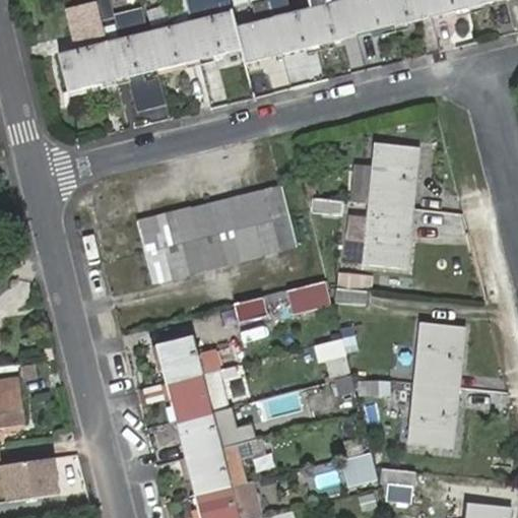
[(112,13),(108,0),(94,0),(95,3),(101,22),(113,18),(112,13)]
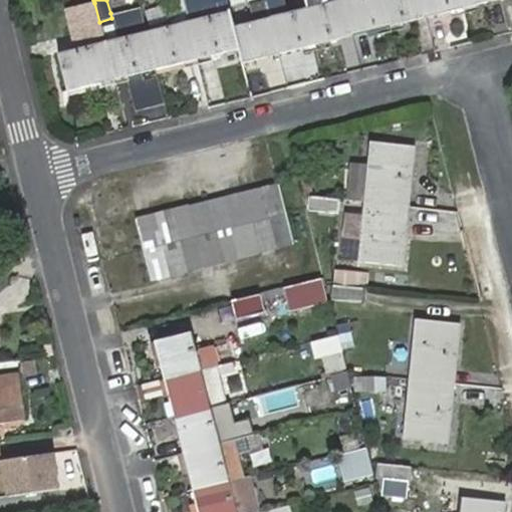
[(165,0),(168,11),(183,8),(183,7),(181,0),(165,0)]
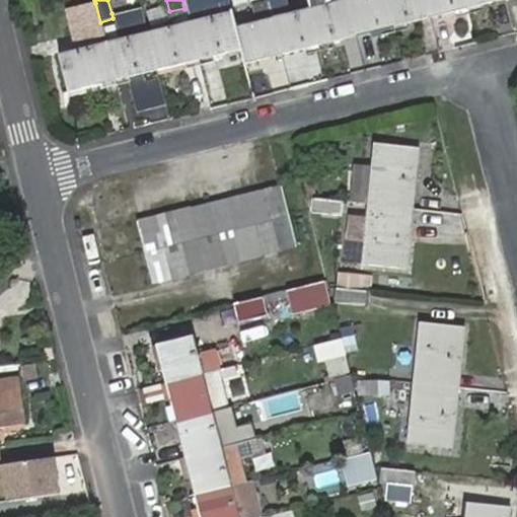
[(318,44),(355,34),(350,12),(347,0),(333,0),(333,1),(308,7),(313,24),(318,44)]
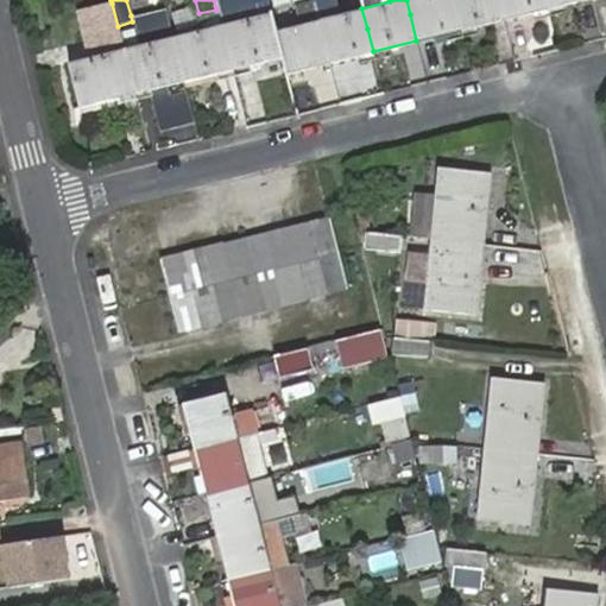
[(416,40),(459,30),(453,4),(452,0),(406,0),(410,14),(416,40)]
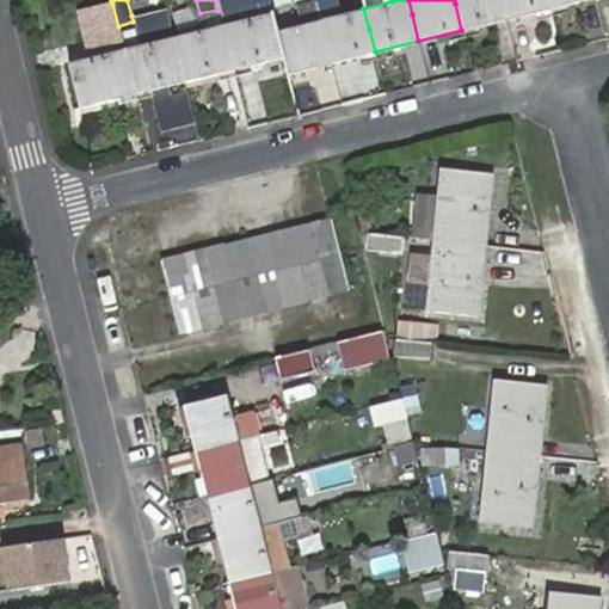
[(461,30),(505,19),(500,0),(454,0),(455,4),(461,30)]
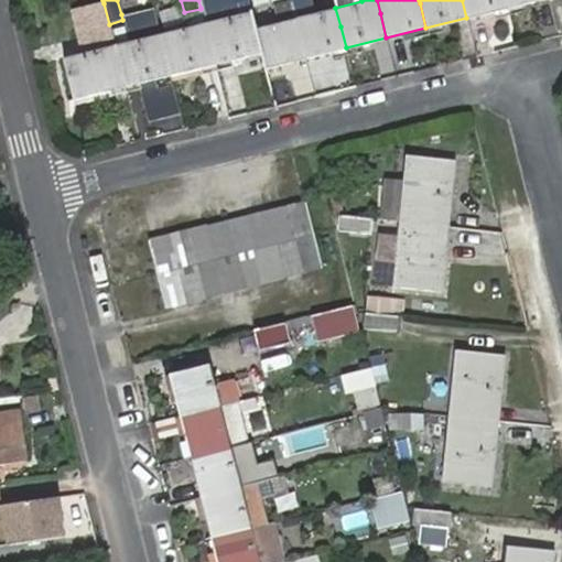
[(462,0),(466,18),(507,7),(505,0),(462,0)]
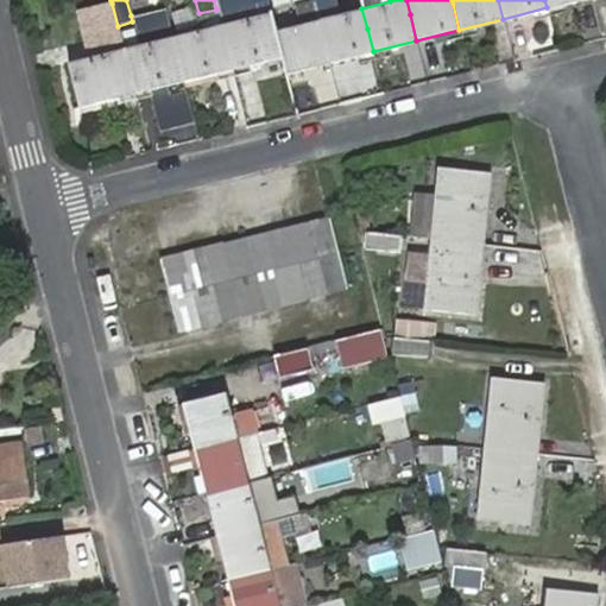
[(79,107),(134,93),(127,67),(119,35),(118,26),(112,4),(77,12),(88,57),(68,63),(79,107)]
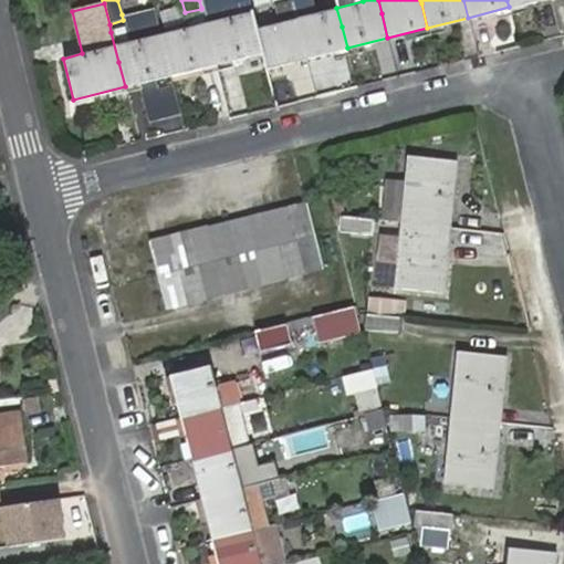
[(216,63),(261,52),(258,40),(254,28),(251,13),(216,21),(212,4),(201,8),(201,9),(206,23),(210,40),(216,63)]
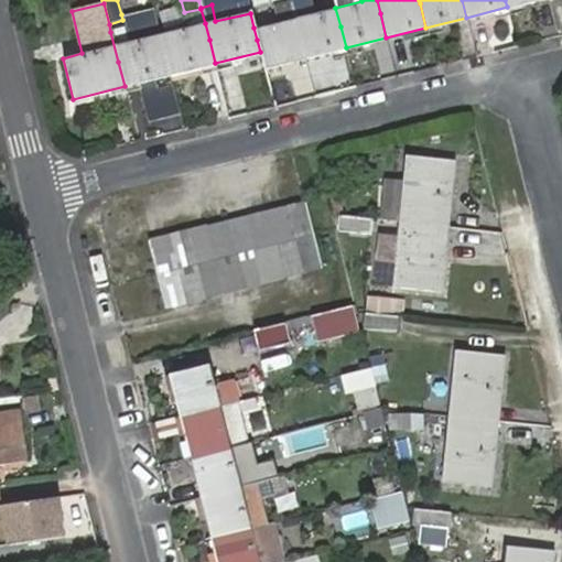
[(138,83),(148,122),(180,114),(172,82),(157,86),(154,78),(170,74),(163,51),(159,34),(151,7),(121,14),(122,20),(125,28),(110,32),(125,86),(138,83)]
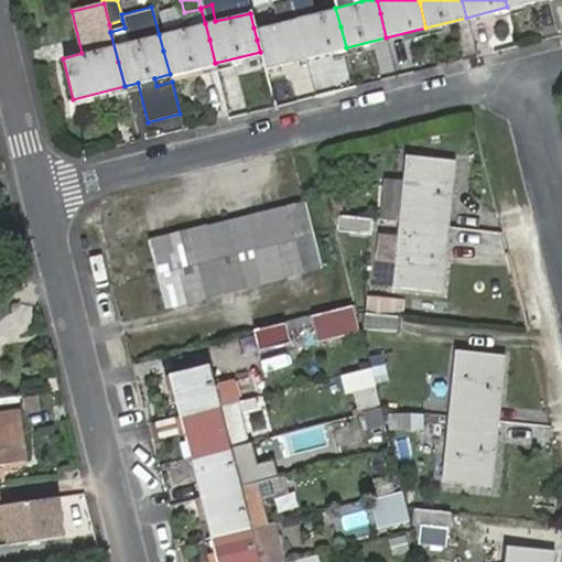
[(304,57),(346,47),(341,26),(335,8),(294,18),(299,35),(304,57)]
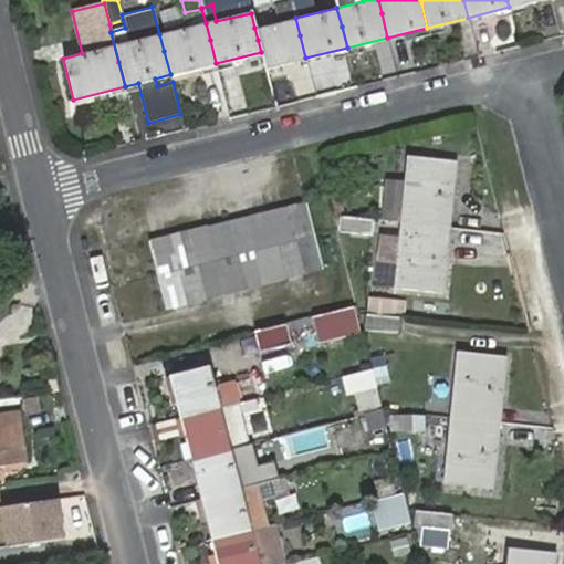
[(264,69),(305,58),(300,35),(295,18),(254,28),(258,40),(261,52),(264,69)]
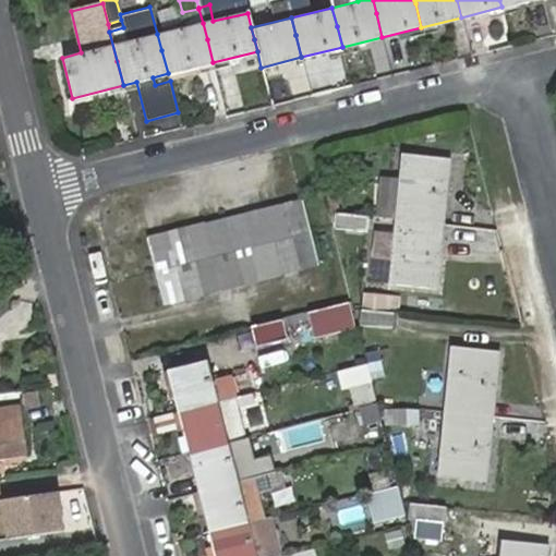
[(168,73),(213,62),(207,39),(203,23),(157,34),(161,50),(168,73)]
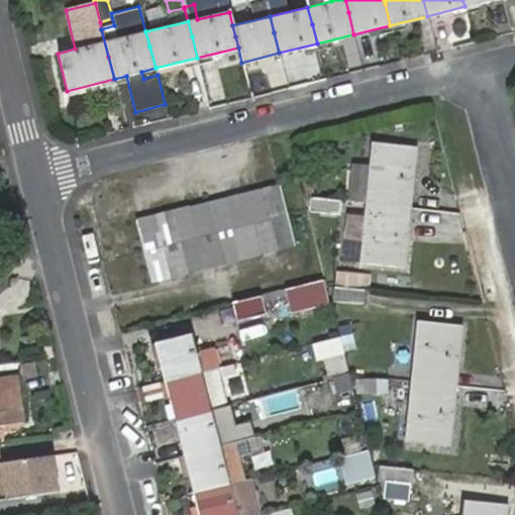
[(373,202),(410,206),(417,147),(373,142),(370,165),(355,163),(350,200),(366,202),(373,202)]
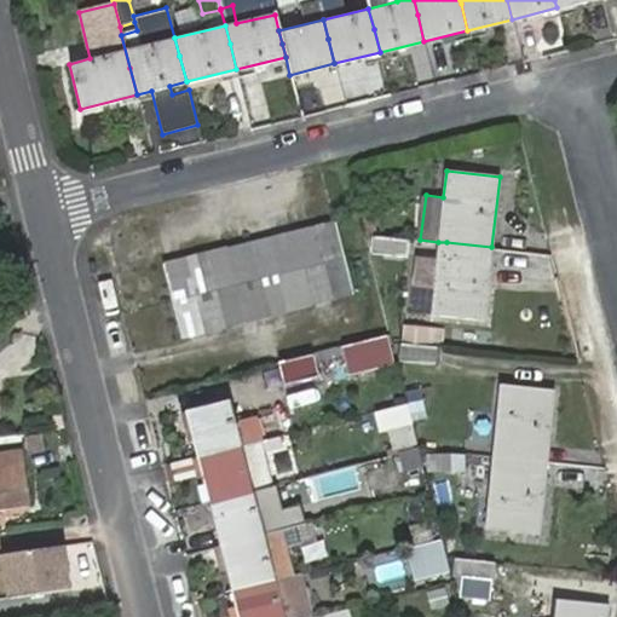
[(321,261),(341,257),(333,220),(312,225),(321,261)]
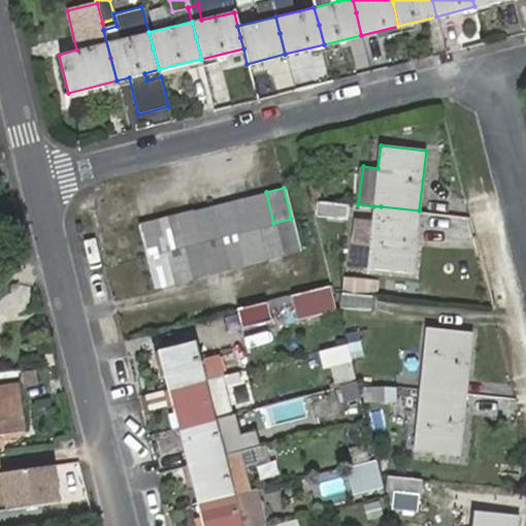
[(273,223),(266,192),(247,197),(255,227),(273,223)]
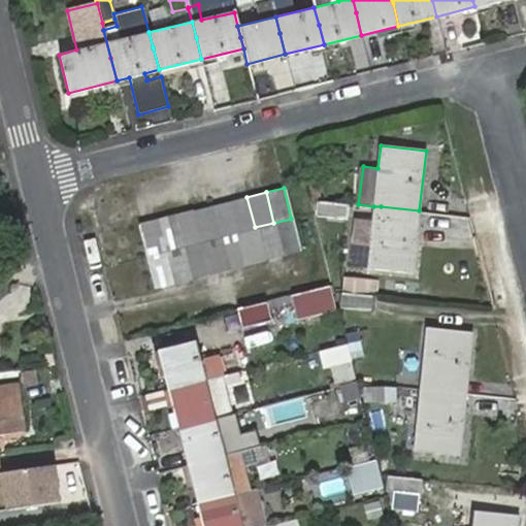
[(255,227),(247,197),(228,201),(236,232),(255,227)]
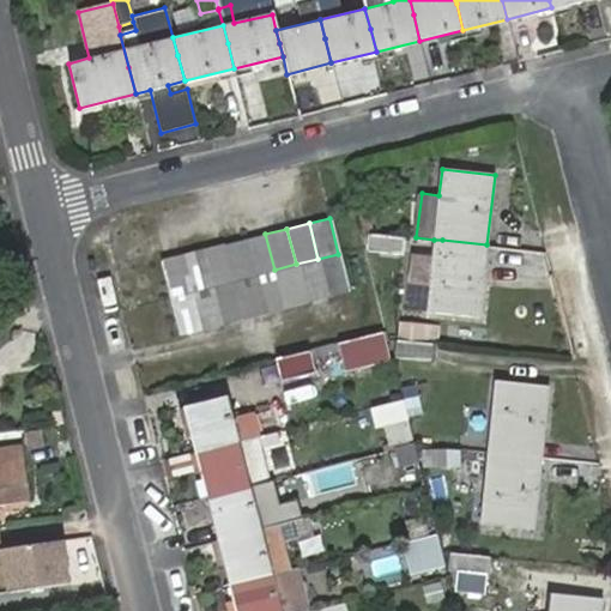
[(401,253),(404,236),(370,233),(368,249),(401,253)]
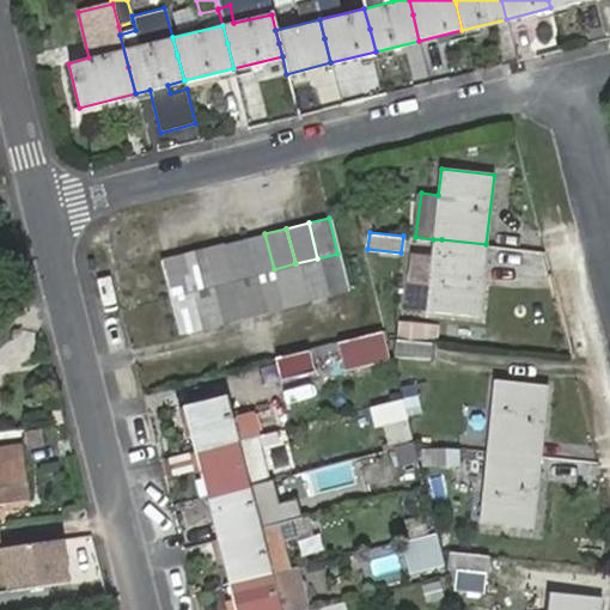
[(274,269),(264,233),(243,239),(252,274),(274,269)]
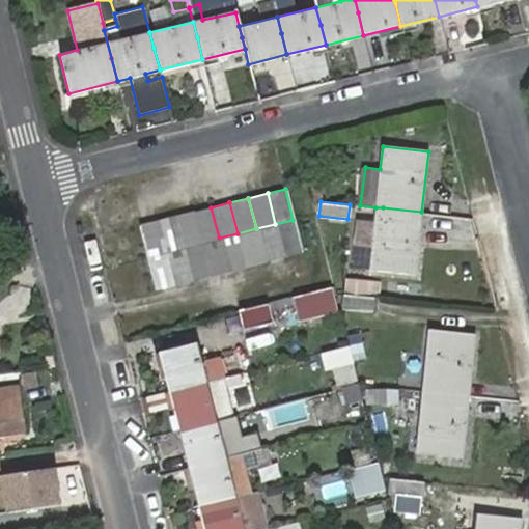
[(219,238),(211,207),(193,212),(201,243),(219,238)]
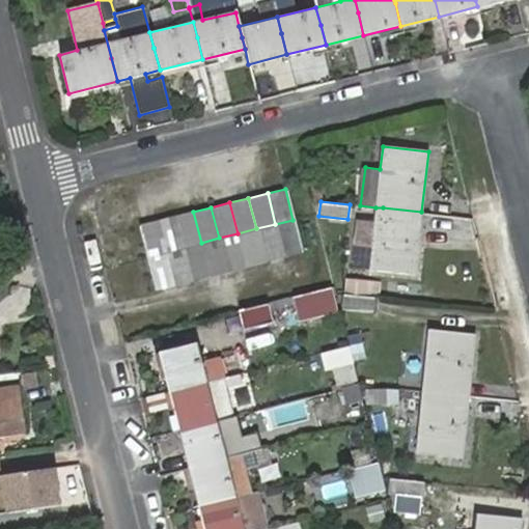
[(358,219),(356,244),(371,246),(369,269),(415,274),(419,231),(414,230),(416,212),(383,207),(376,207),(374,220),(358,219)]
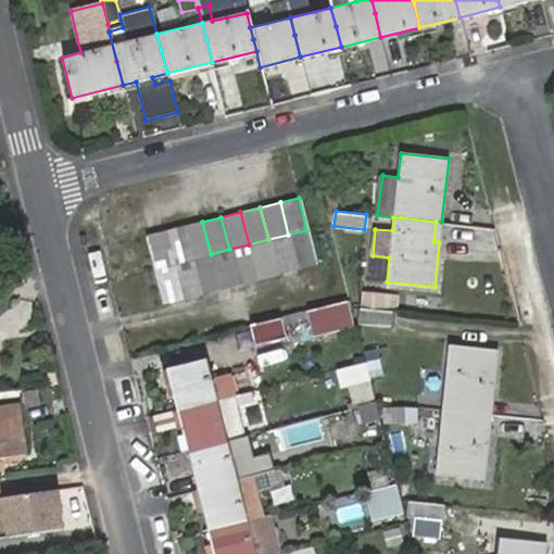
[(211,254),(202,222),(183,226),(190,259),(211,254)]
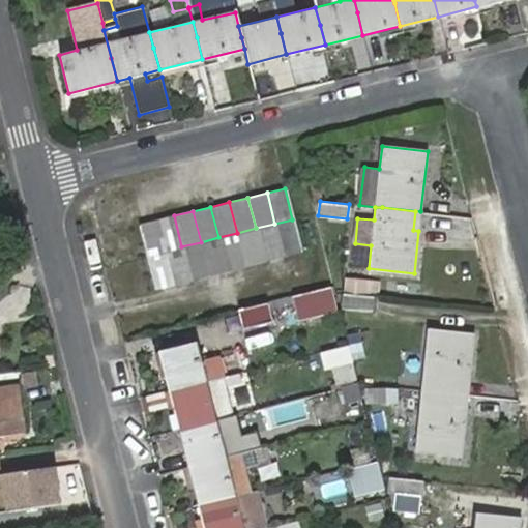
[(181,246),(174,215),(154,221),(163,251),(181,246)]
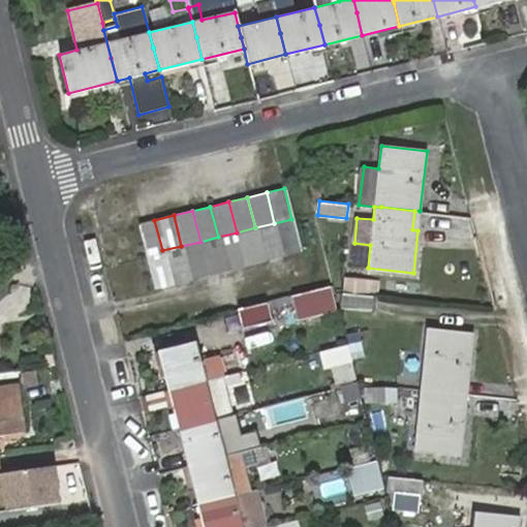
[(274,223),(281,254),(300,250),(291,219),(274,223)]
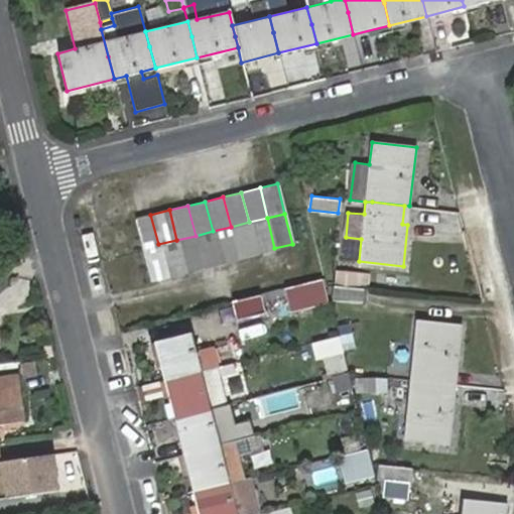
[(150,215),(133,219),(141,249),(158,244),(150,215)]
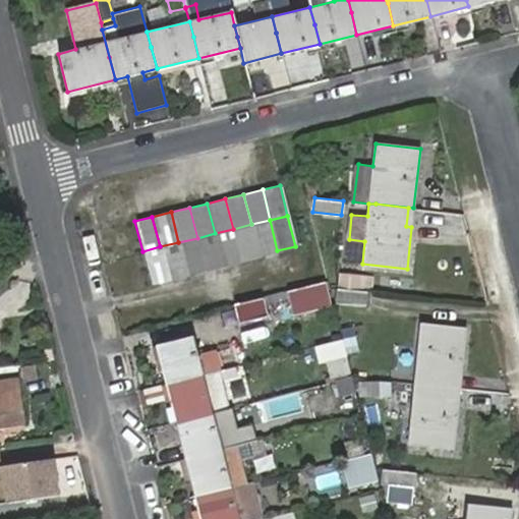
[(251,224),(258,255),(277,250),(270,220),(251,224)]
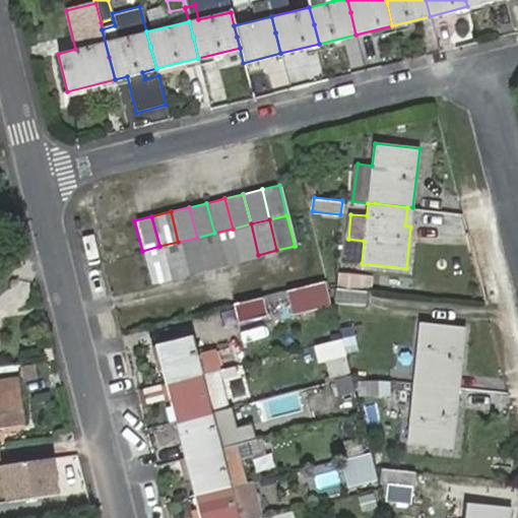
[(233,229),(240,259),(258,255),(251,223),(233,229)]
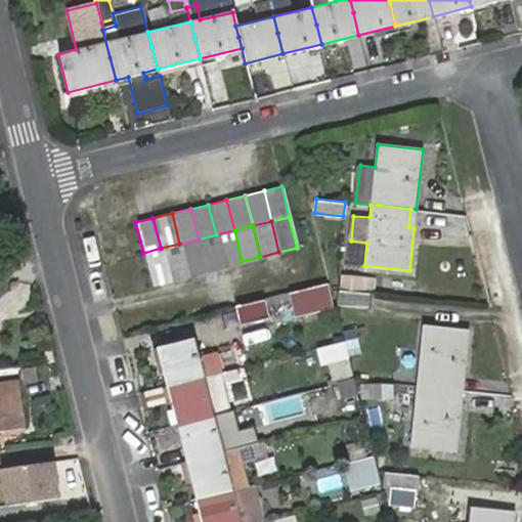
[(216,234),(222,266),(242,261),(234,230),(216,234)]
